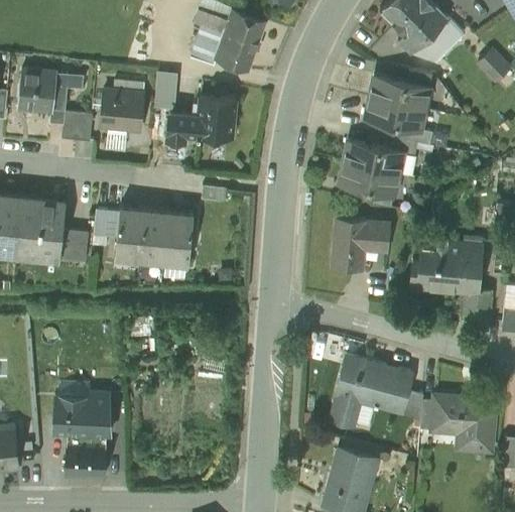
[(229,19),(233,8),(215,0),(202,0),(200,9),(229,19)]
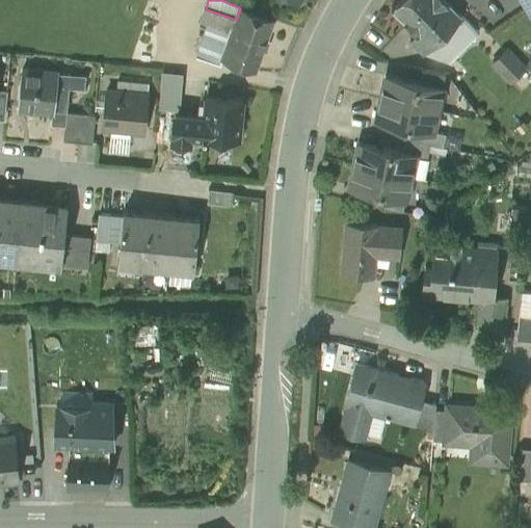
[(462,18),(444,0),(400,0),(393,8),(418,34),(410,41),(425,55),(445,35),(462,18)]
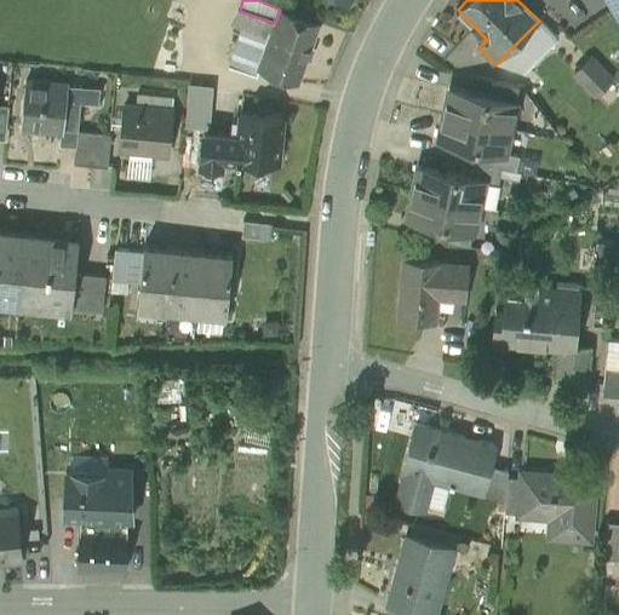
[(618,0),(607,0),(618,18),(618,0)]
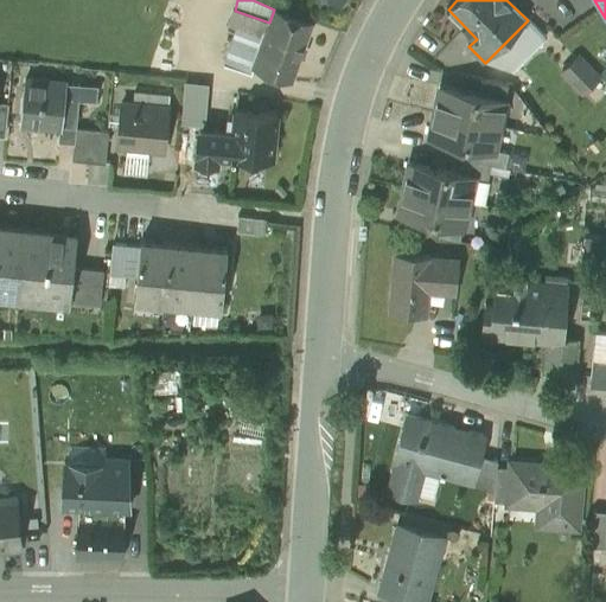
[(313,24),(274,10),(269,23),(265,37),(244,29),(244,31),(237,29),(225,65),(253,75),(254,69),(293,83),(313,24)]
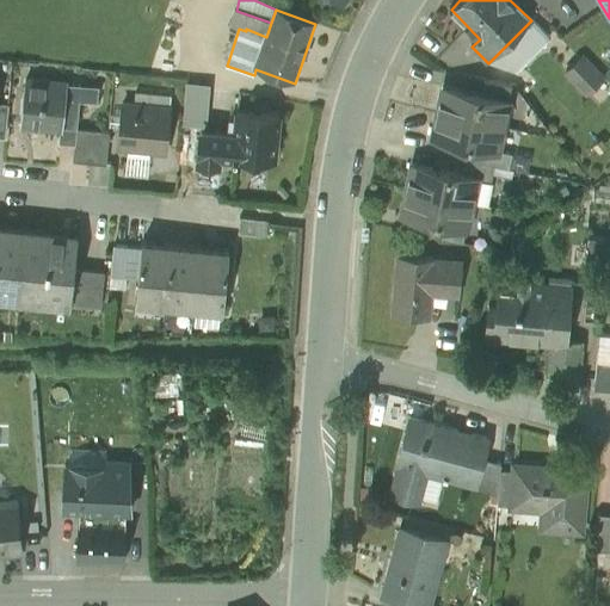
[(266,37),(271,23),(236,11),(230,26),(239,29),(246,31),(246,29),(266,37)]
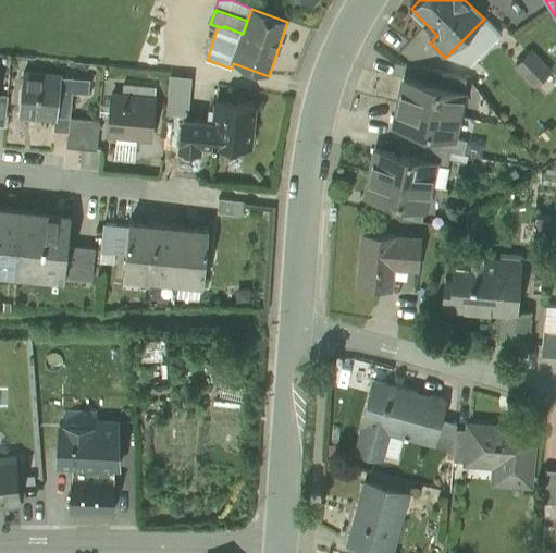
[(503,36),(484,19),(466,37),(484,54),(503,36)]
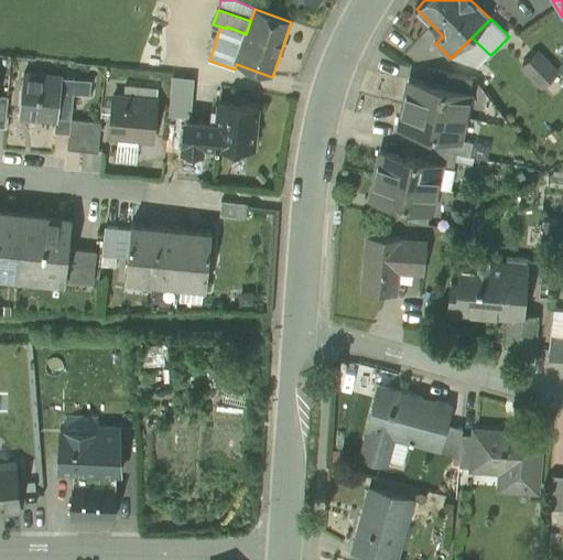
[(556,75),(538,55),(523,70),(542,88),(556,75)]
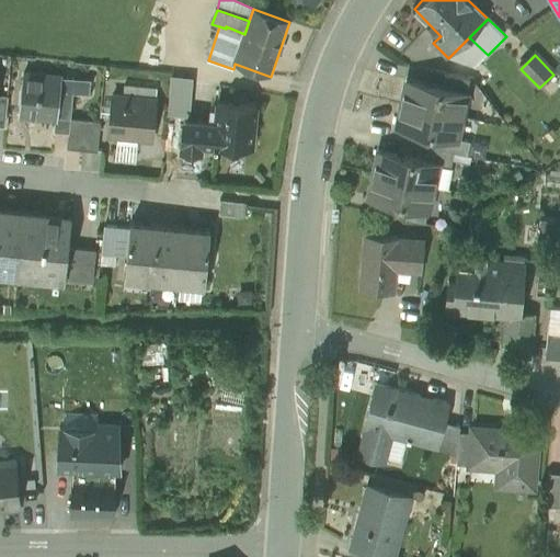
[(76,81),(24,76),(20,117),(56,122),(58,122),(59,104),(72,105),(73,95),(76,81)]
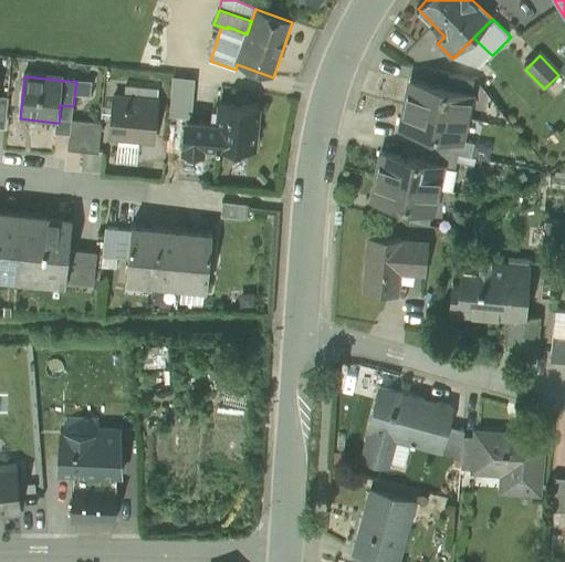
[(474,82),(449,76),(446,89),(471,95),(474,82)]
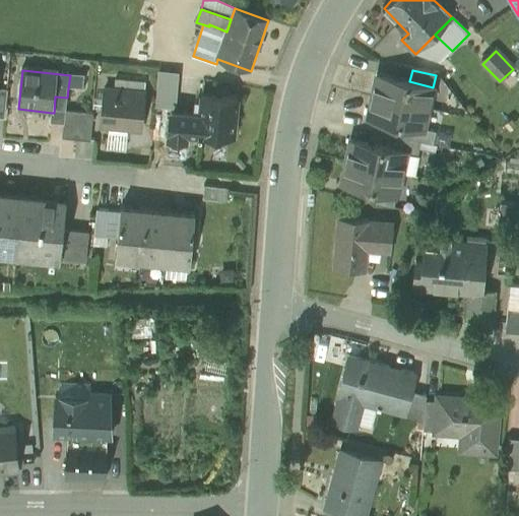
[(85,76),(70,75),(68,88),(84,89),(85,76)]
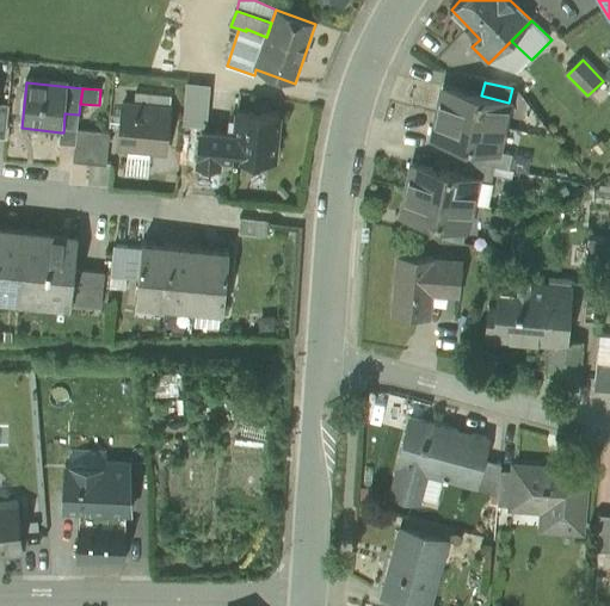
[(481,96),(444,88),(438,113),(504,128),(509,103),(481,96)]
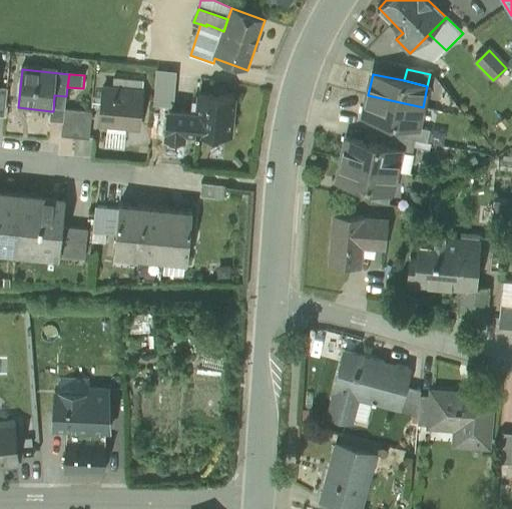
[(8,90),(0,88),(0,117),(5,118),(8,90)]
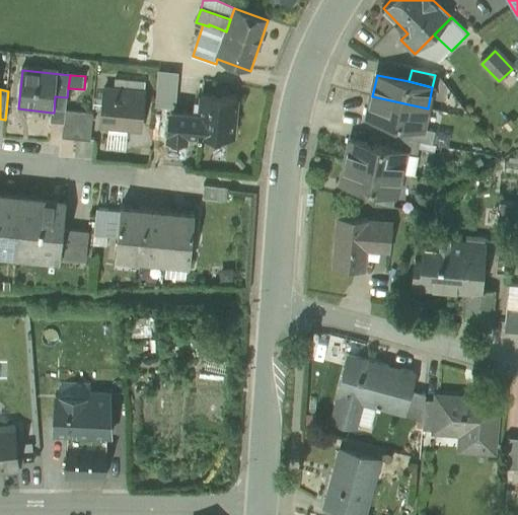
[(145,95),(104,91),(100,128),(111,129),(111,132),(127,133),(127,130),(141,132),(145,95)]
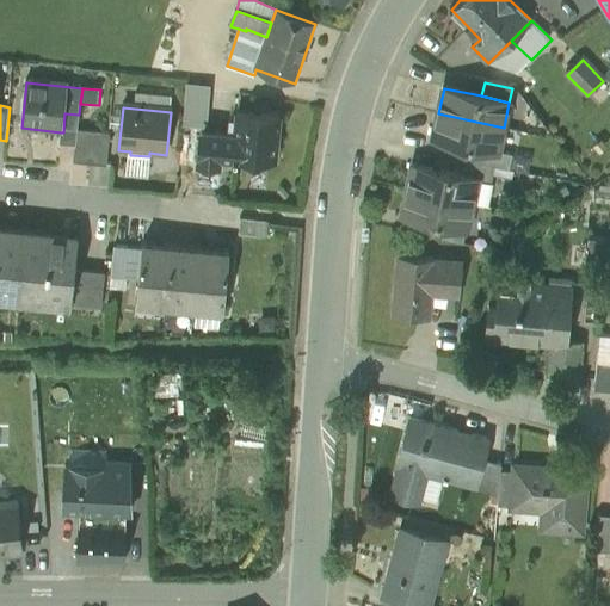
[(279,116),(238,112),(235,137),(233,158),(275,162),(279,116)]
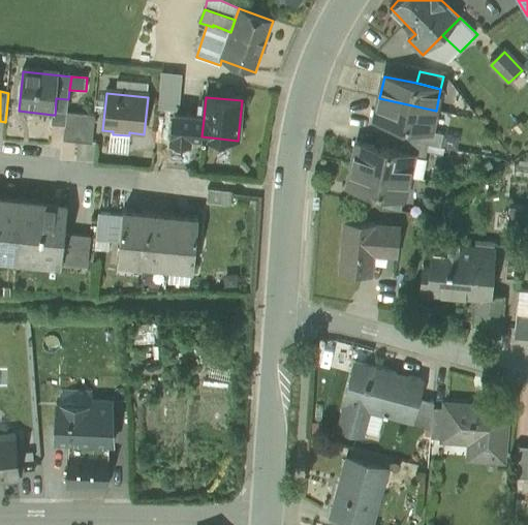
[(68,99),(56,98),(55,115),(53,115),(52,126),(65,128),(67,114),(68,99)]
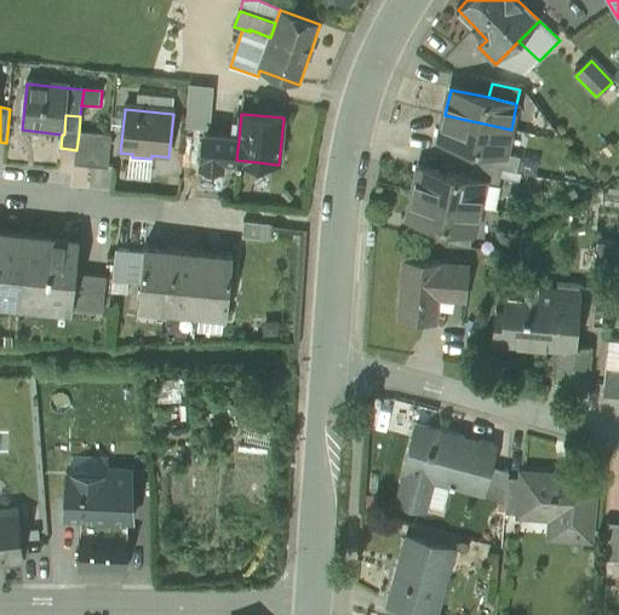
[(511,130),(445,115),(440,142),(477,150),(505,156),(505,155),(511,130)]
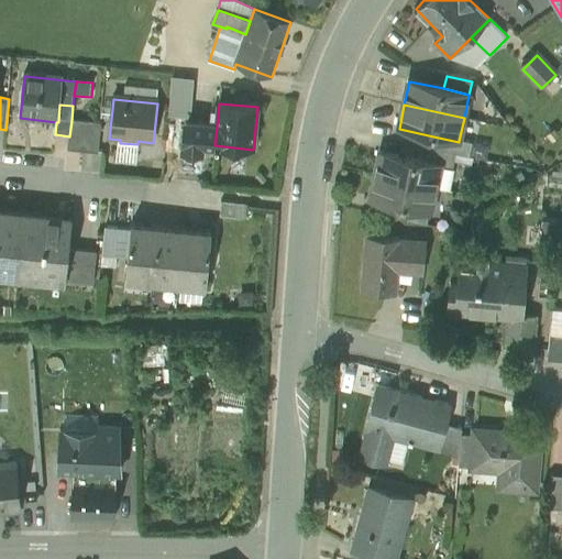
[(72,121),(69,136),(68,152),(81,153),(85,123),(72,121)]
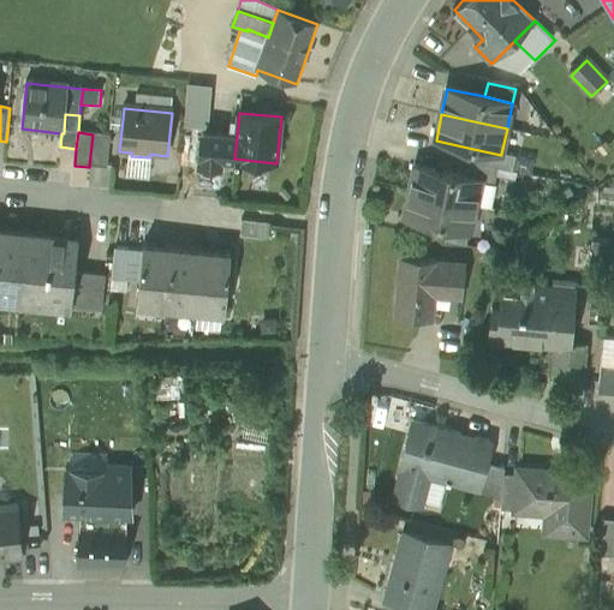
[(111,136),(93,135),(89,167),(107,169),(111,136)]
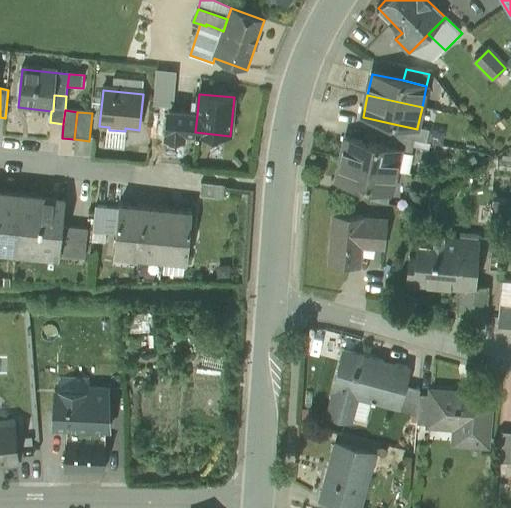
[(197,115),(169,112),(167,136),(183,137),(184,131),(195,132),(197,115)]
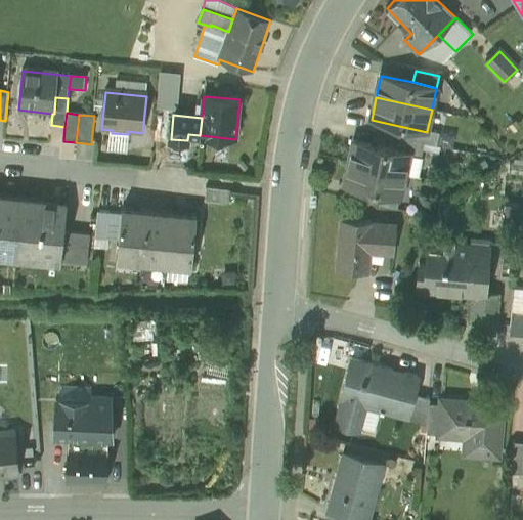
[(427,132),(403,127),(400,138),(425,143),(425,144),(436,146),(439,133),(427,131),(427,132)]
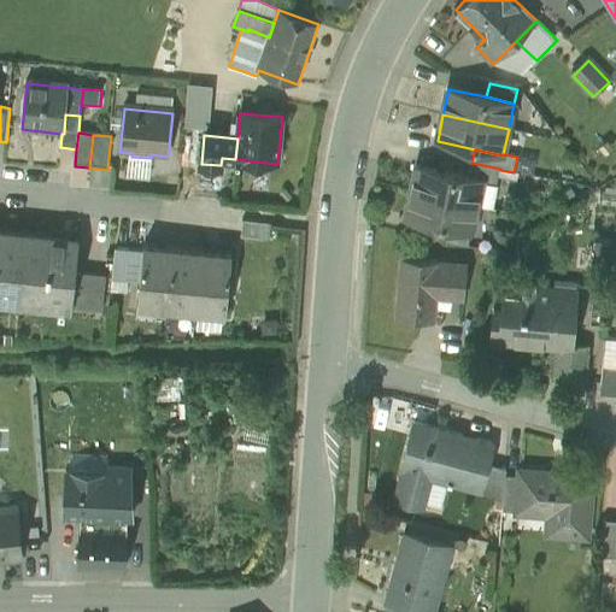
[(500,169),(471,163),(469,177),(484,180),(484,181),(497,183),(500,170),(500,169)]
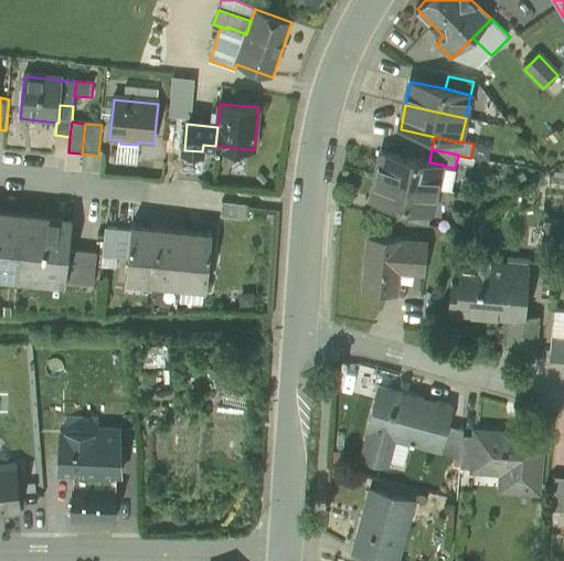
[(429,162),(382,152),(376,176),(437,189),(443,166),(443,165),(429,162)]
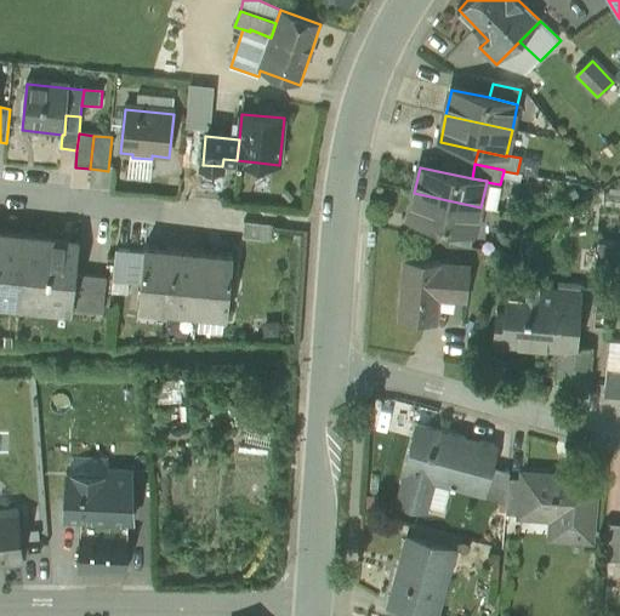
[(481,207),(414,193),(409,220),(445,227),(475,233),(481,207)]
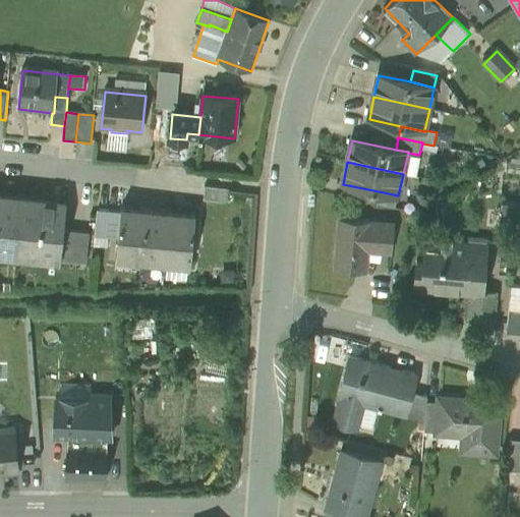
[(229,190),(205,188),(204,203),(228,205),(229,190)]
